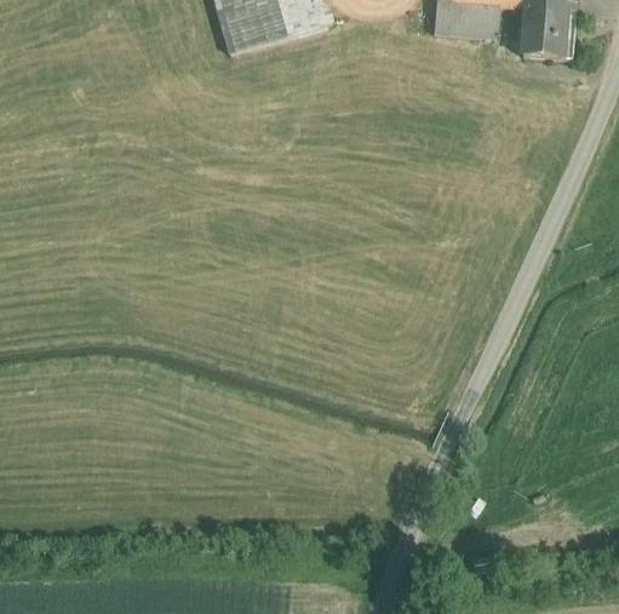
[(213,0),(229,53),(261,45),(247,0),(213,0)]
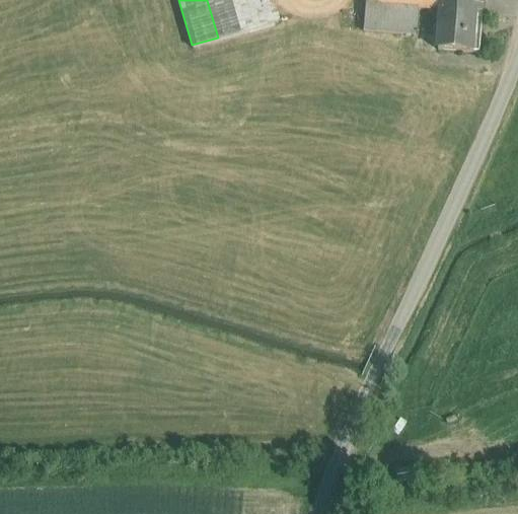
[(274,21),(268,0),(207,0),(218,38),(274,21)]
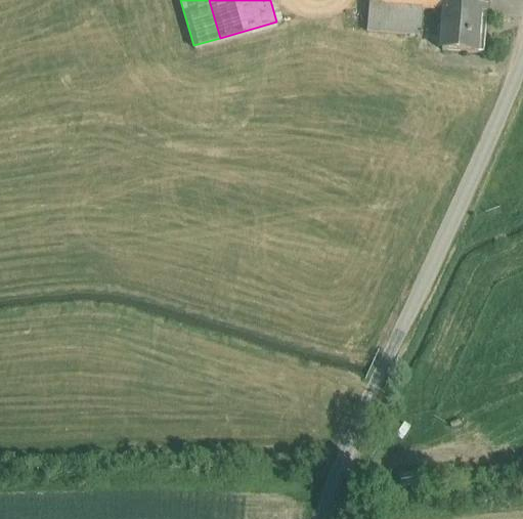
[(369,0),(369,1),(422,5),(445,7),(487,10),(487,0),(369,0)]
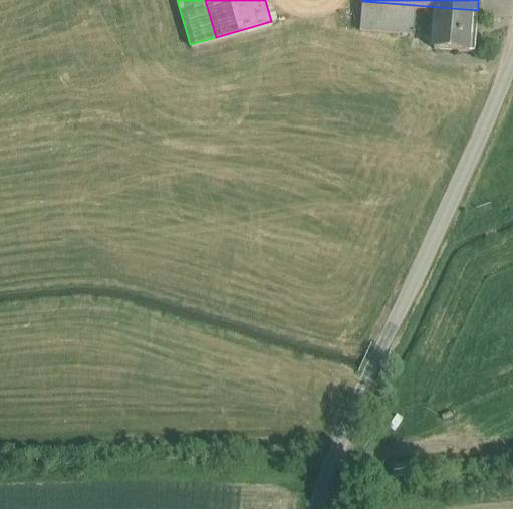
[(414,5),(362,1),(360,27),(411,32),(414,5)]
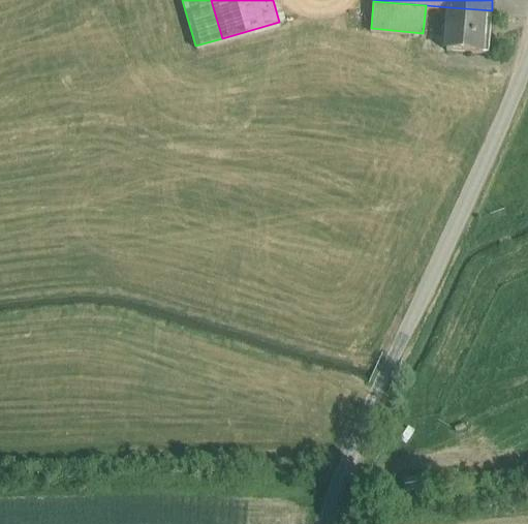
[(492,10),(449,7),(445,48),(489,51),(492,10)]
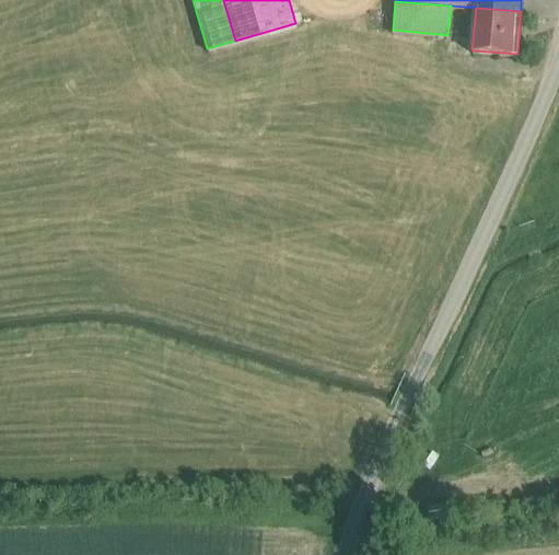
[(318,33),(301,34),(301,43),(318,42),(318,33)]
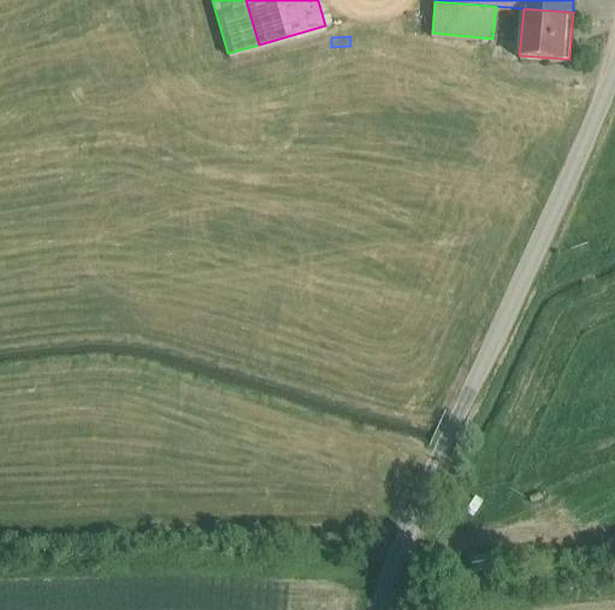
All buildings are outlined.
